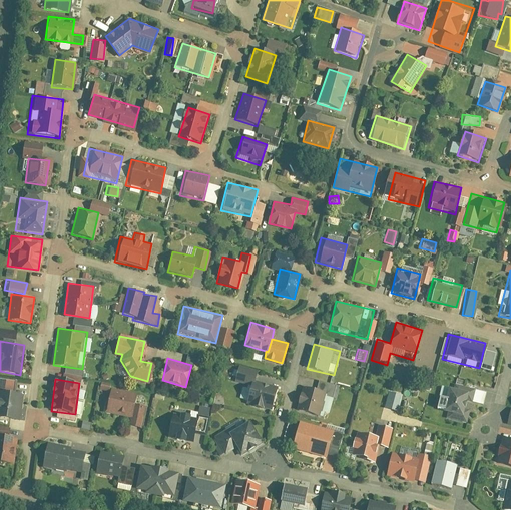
[(280,386),(249,379),(244,399),(275,406),(280,386)]
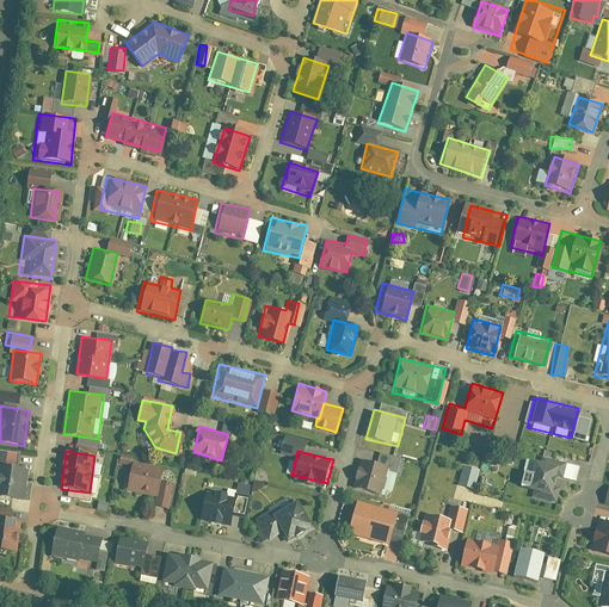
[(535,459),(529,488),(535,489),(534,494),(557,500),(559,487),(554,485),(557,477),(564,478),(567,460),(541,454),(540,460),(535,459)]
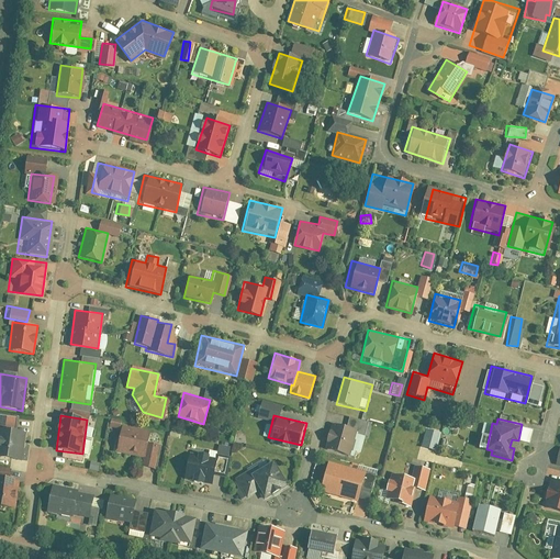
[(357,428),(332,423),(325,450),(350,457),(357,428)]
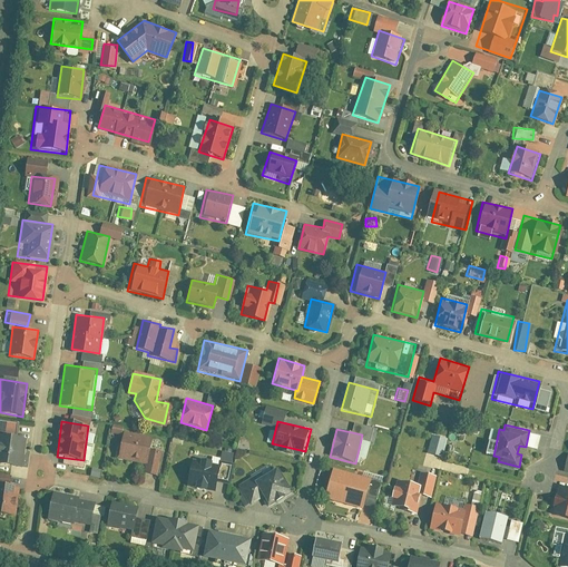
[(23,437),(0,433),(0,461),(20,465),(23,437)]
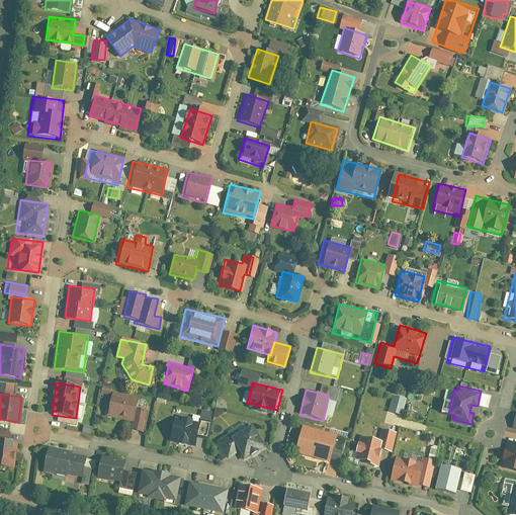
[(399,415),(404,398),(390,394),(384,410),(399,415)]
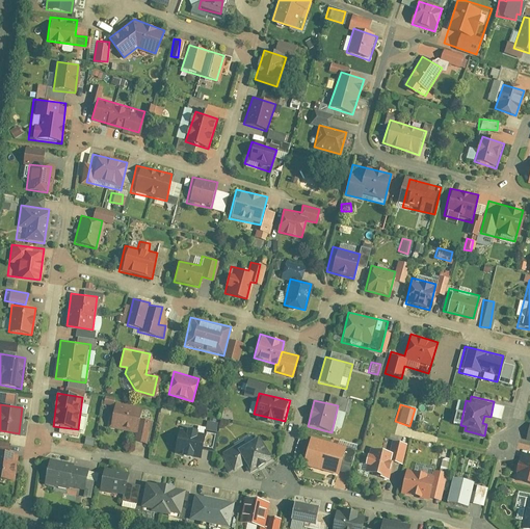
[(142,413),(109,405),(105,426),(137,433),(142,413)]
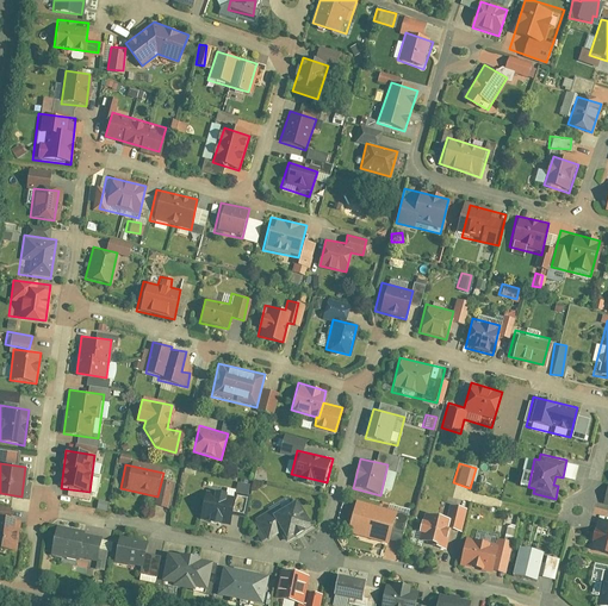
[(206,488),(200,518),(229,524),(236,494),(206,488)]
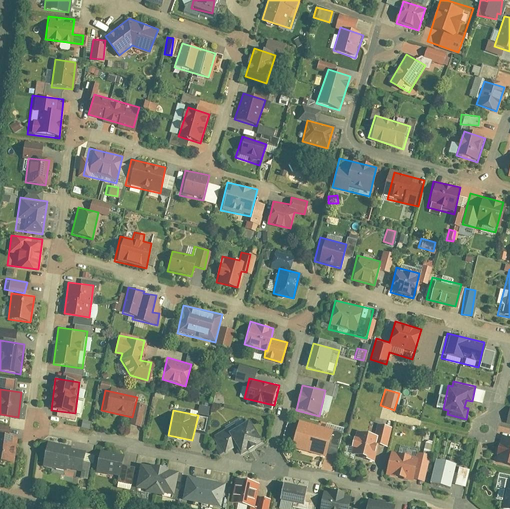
[(232,424),(215,434),(225,451),(236,445),(240,452),(260,440),(248,419),(234,428),(232,424)]
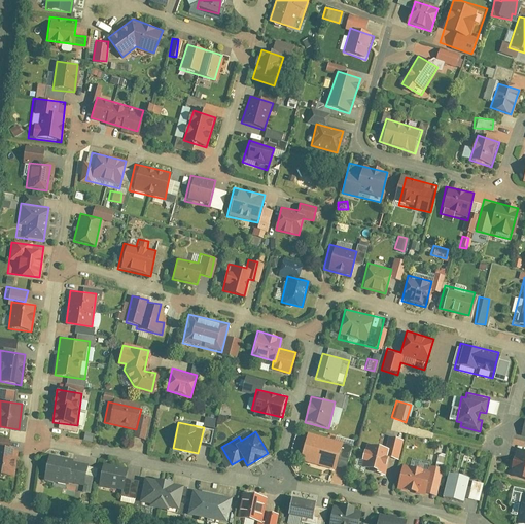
[(347,443),(309,433),(303,460),(341,469),(347,443)]
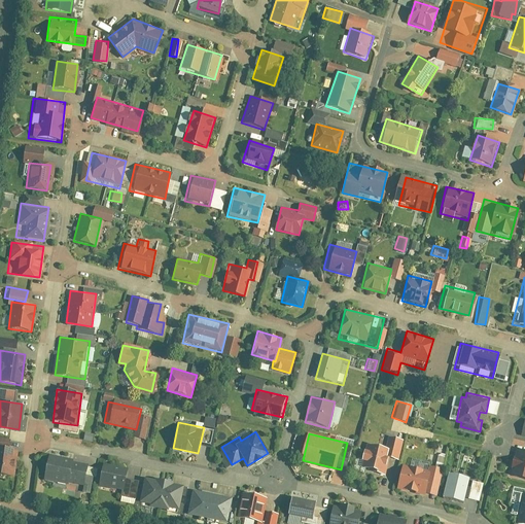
[(389,449),(368,444),(360,474),(383,479),(389,449)]
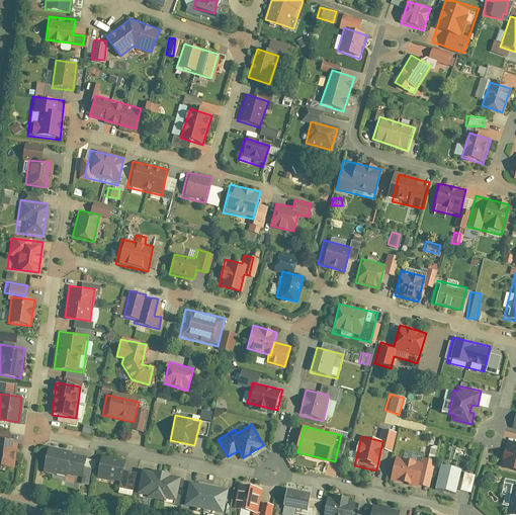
[(515,441),(507,439),(501,465),(515,469),(515,441)]
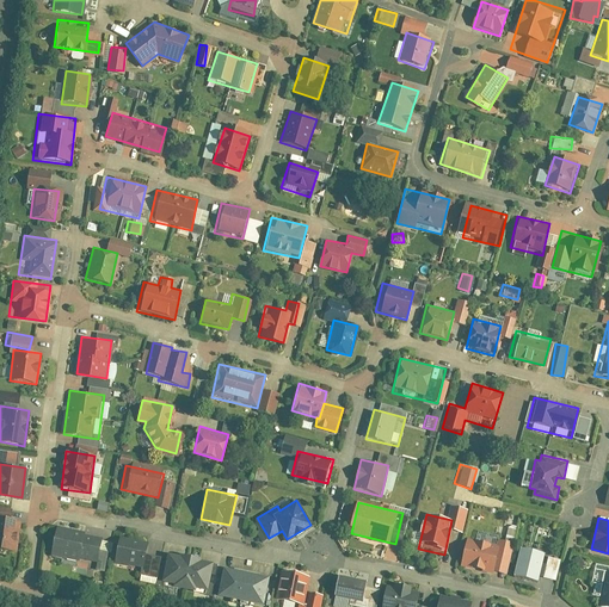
[(20,522),(0,519),(0,552),(16,556),(20,522)]
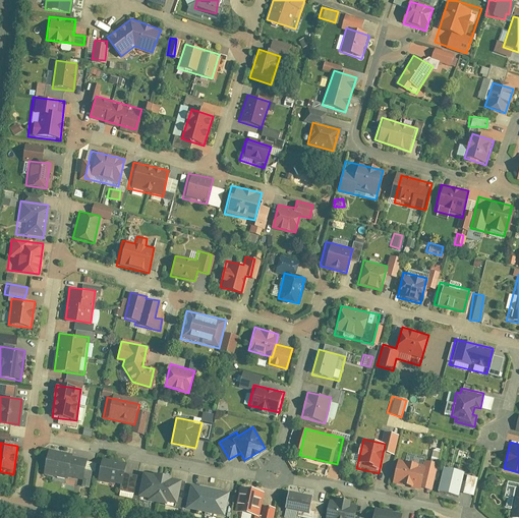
[(91,463),(46,452),(41,472),(85,482),(91,463)]
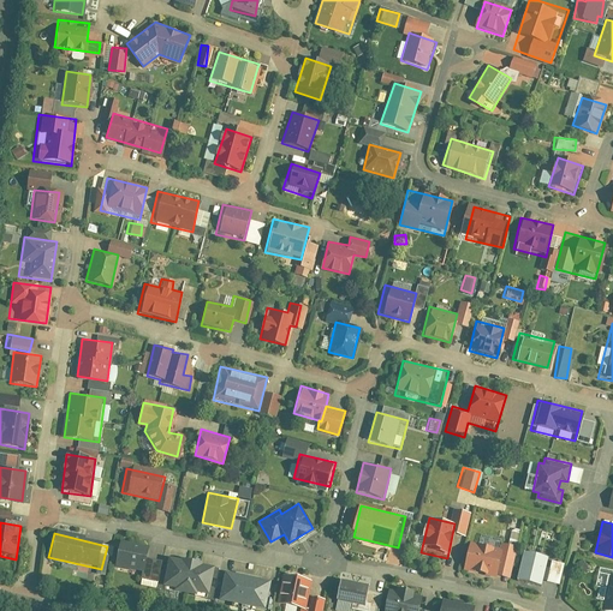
[(121,539),(115,564),(143,570),(149,544),(121,539)]
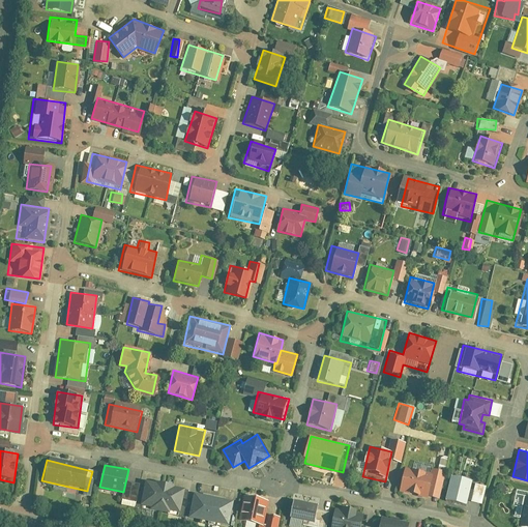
[(438,474),(406,467),(401,491),(432,497),(438,474)]
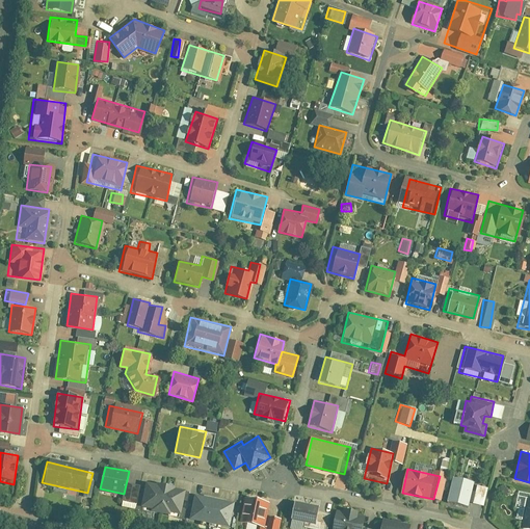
[(471,481),(451,477),(445,502),(466,507),(471,481)]
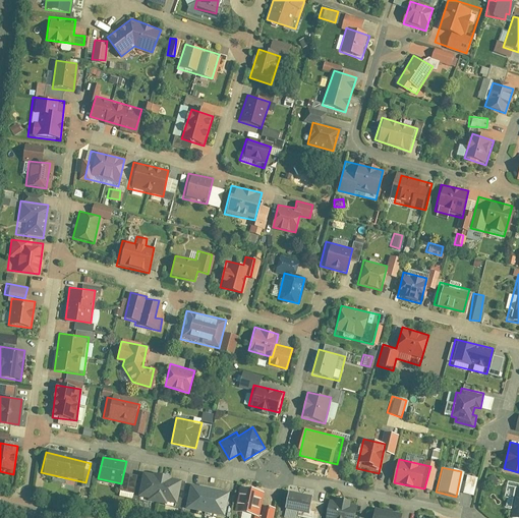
[(181,480),(141,471),(134,501),(175,510),(181,480)]
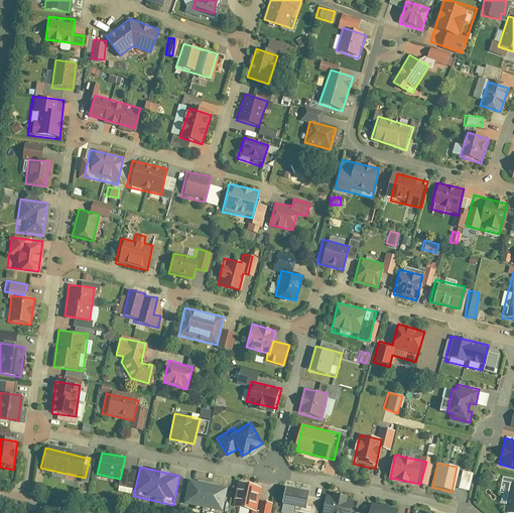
[(456,486),(467,489),(471,472),(460,469),(456,486)]
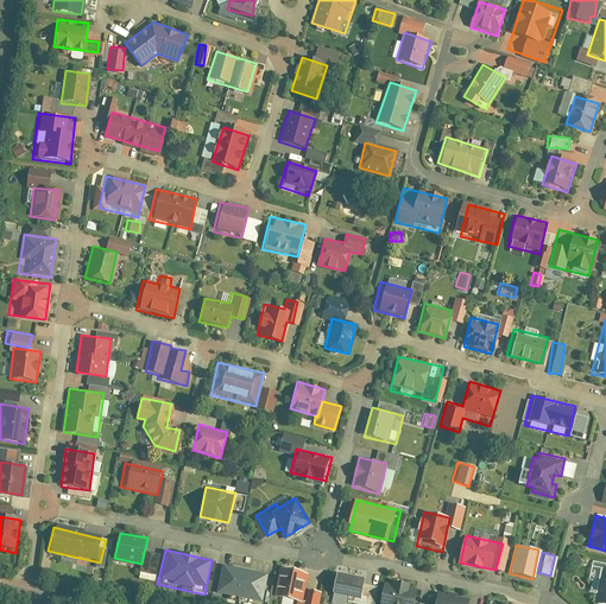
[(267,574),(221,564),(214,593),(260,603),(267,574)]
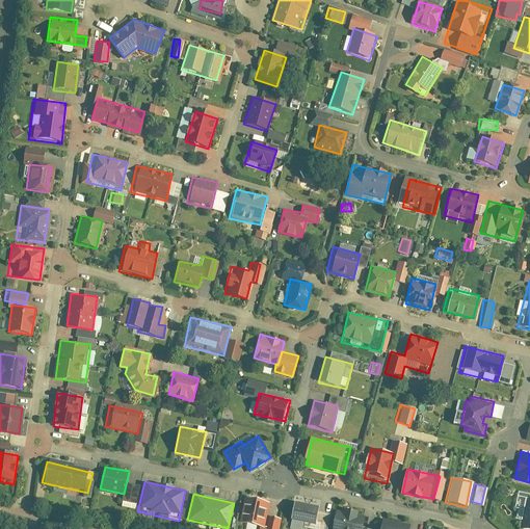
[(529,495),(527,495),(521,526),(529,528),(529,495)]
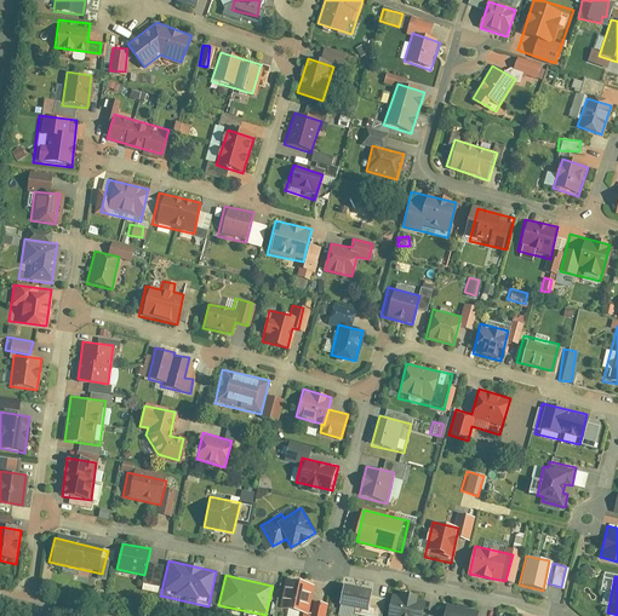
[(314,585),(285,579),(278,608),(307,614),(314,585)]
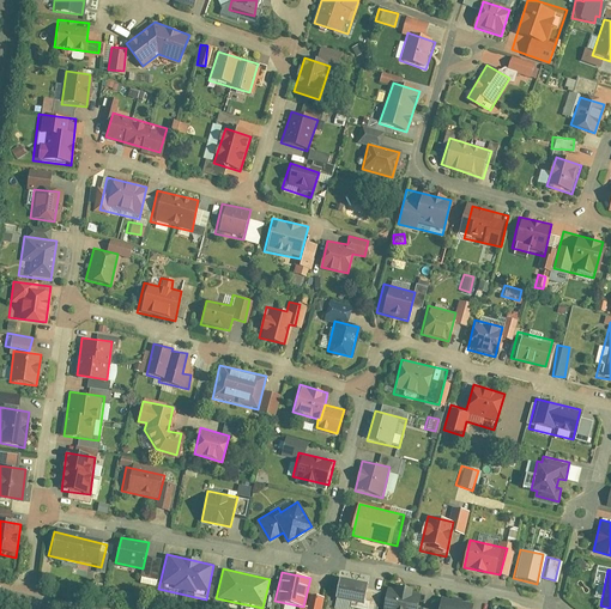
[(368,583),(338,577),(333,600),(349,603),(348,607),(360,608),(371,608),(374,601),(364,598),(368,583)]
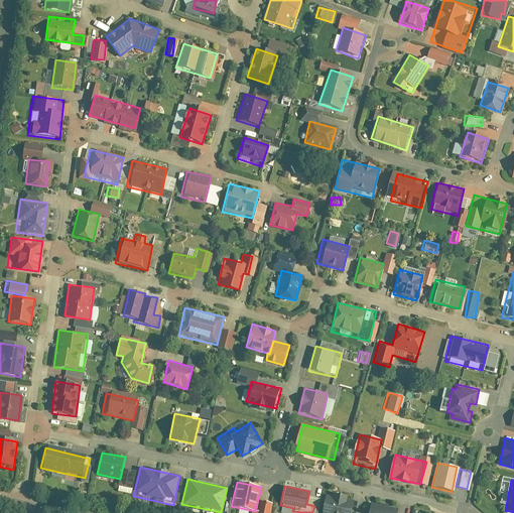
[(351,500),(327,494),(322,512),(360,512),(361,512),(349,510),(351,500)]
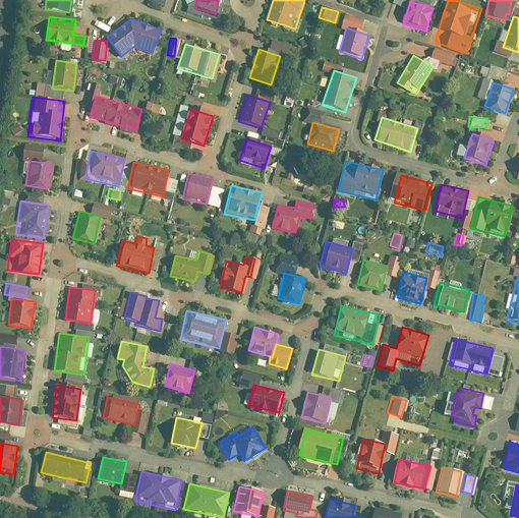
[(412,517),(413,516),(378,508),(375,517),(412,517)]
